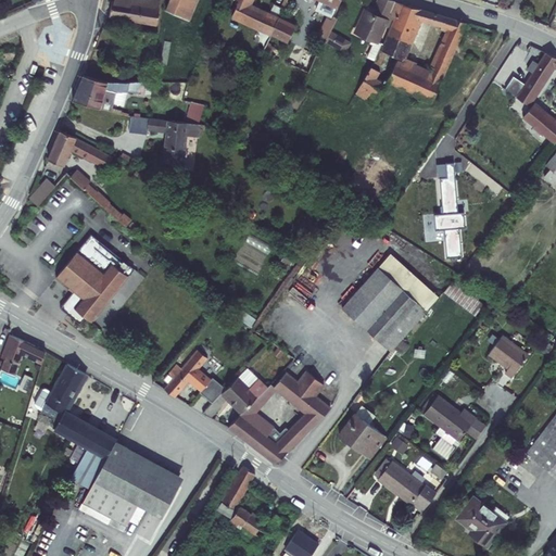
[(114,0),(115,0),(114,0),(111,0),(109,16),(161,25),(162,17),(158,16),(159,11),(163,12),(163,4),(159,3),(159,0),(114,0)]
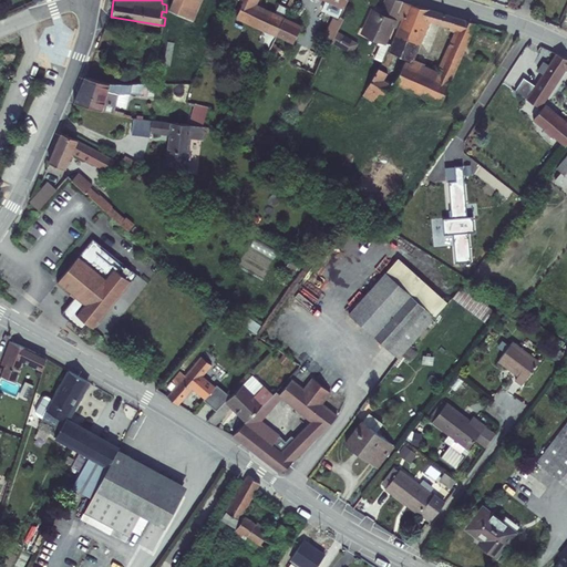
[(174,0),(169,10),(193,21),(203,0),(174,0)]
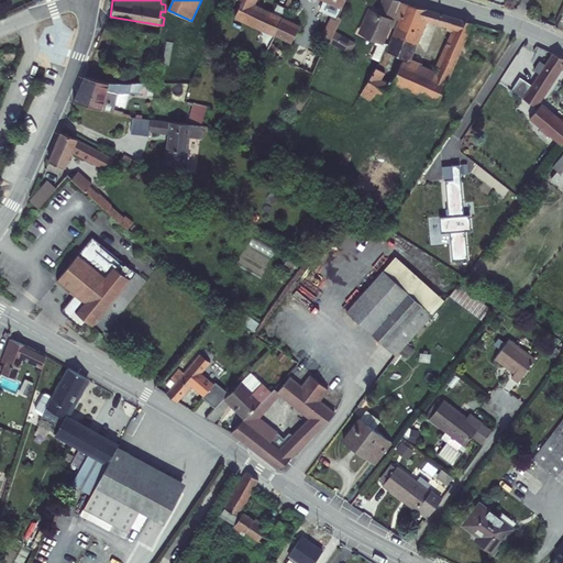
[(236,0),(231,14),(276,30),(282,20),(287,8),(278,3),(274,12),(255,6),(256,0),(236,0)]
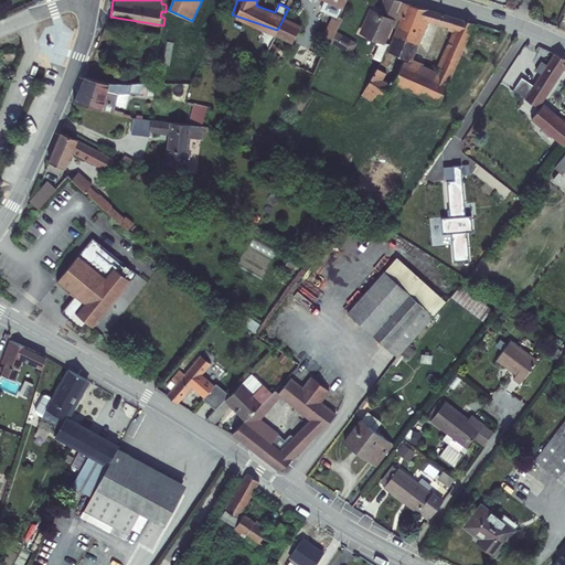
[(321,0),(342,10),(347,0),(321,0)]
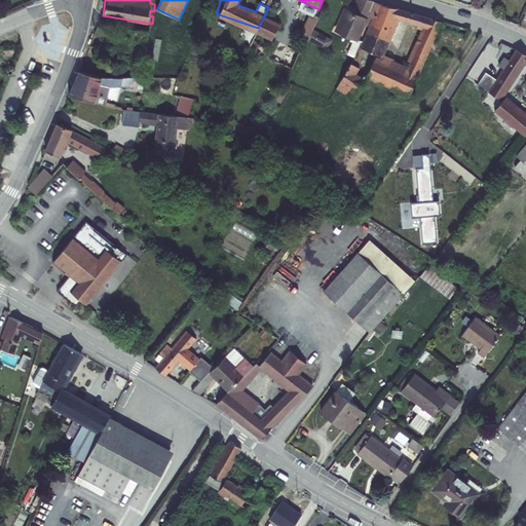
[(359,0),(353,14),(345,11),(338,29),(353,36),(351,40),(354,41),(347,57),(353,59),(362,40),(357,38),(367,15),(373,3),(363,0),(359,0)]
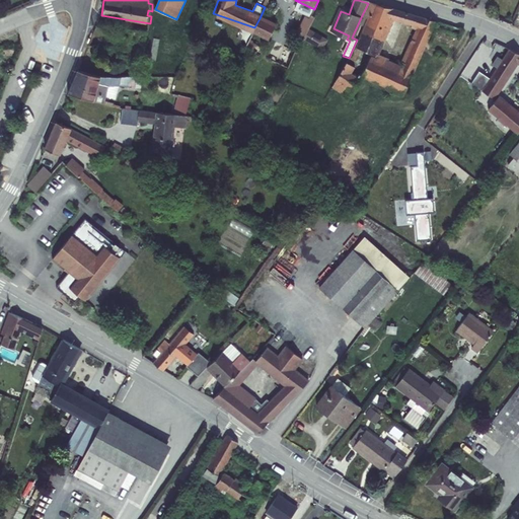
[(404,94),(436,23),(368,3),(362,15),(367,18),(357,40),(349,58),(330,89),(347,98),(359,79),(351,75),(354,68),(350,66),(360,49),(375,56),(392,18),(418,27),(400,66),(395,64),(393,68),(384,64),(386,59),(379,56),(377,60),(369,58),(361,76),(404,94)]
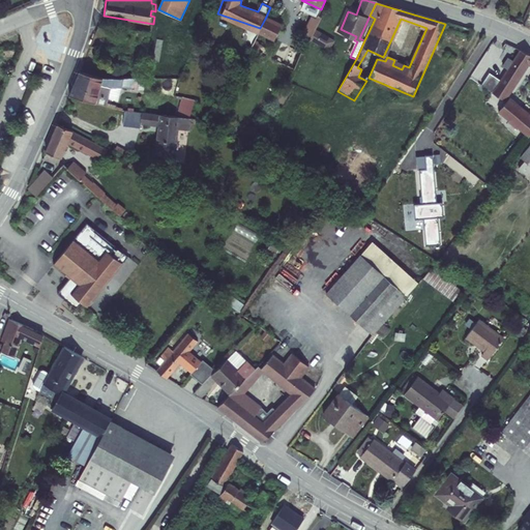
[(320,18),(313,13),(303,34),(311,37),(313,33),(320,18)]
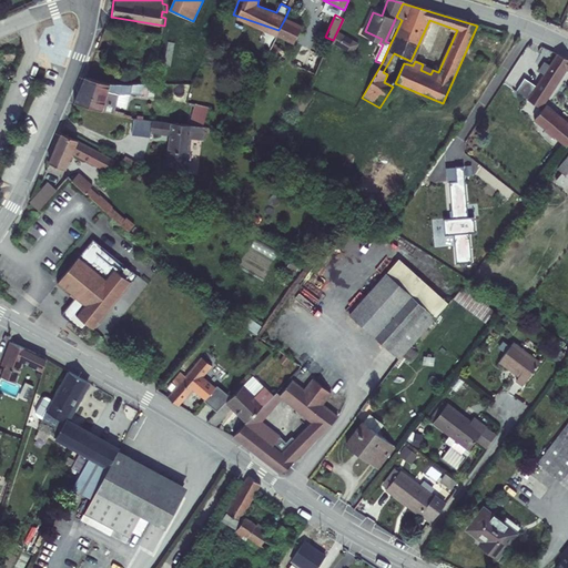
[(302,28),(284,20),(279,30),(277,33),(295,43),(302,28)]
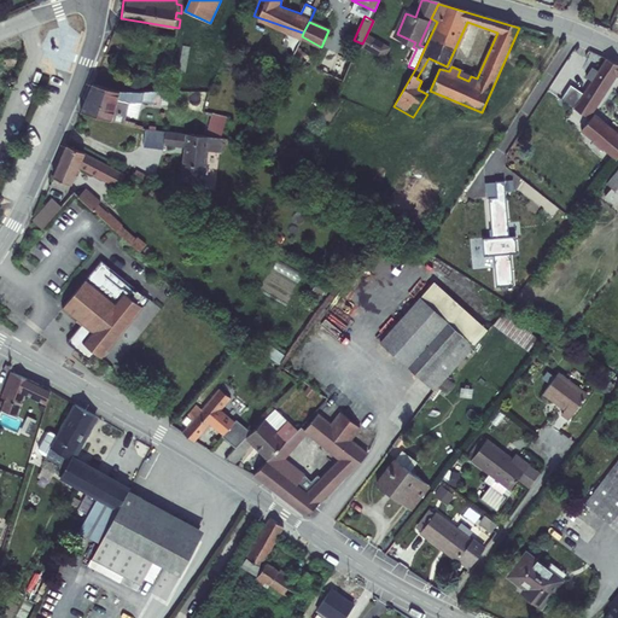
[(371,50),(373,44),(365,39),(362,44),(362,45),(371,50)]
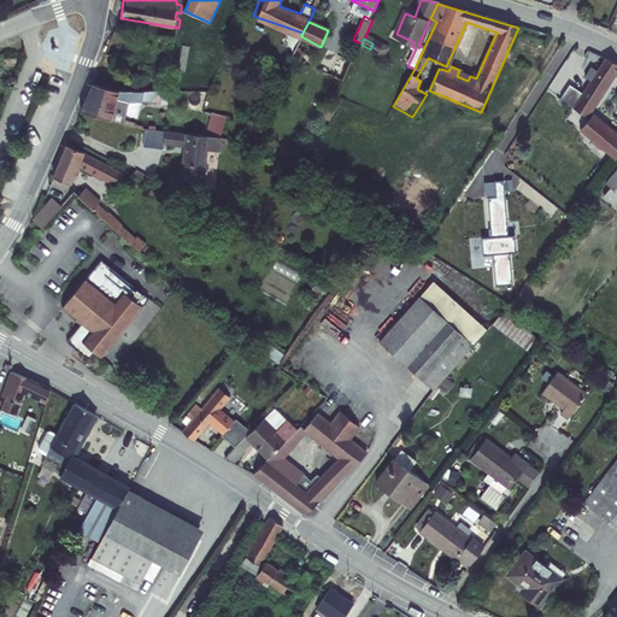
[(386,50),(372,43),(370,50),(383,56),(386,50)]
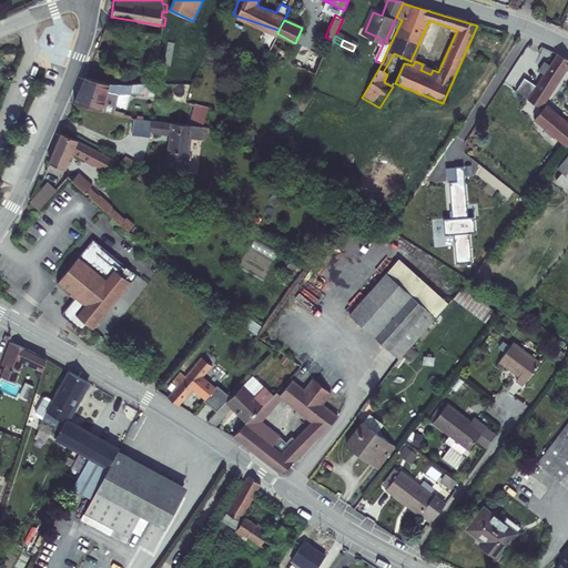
[(536,71),(543,77),(526,100),(538,109),(566,69),(567,69),(567,59),(557,54),(550,66),(543,61),(536,71)]
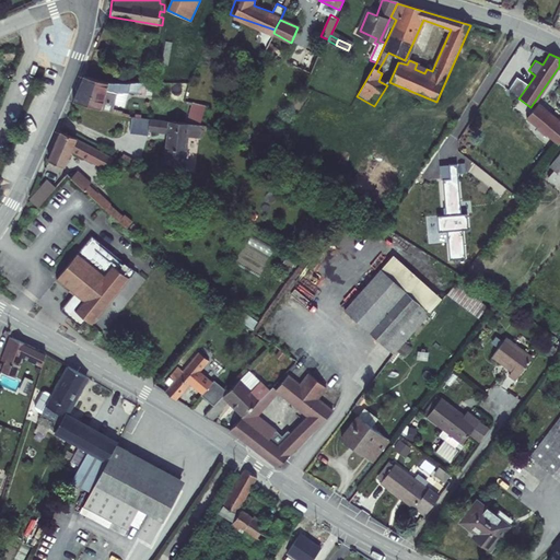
[(106,81),(83,74),(72,101),(102,109),(104,97),(125,102),(131,91),(146,92),(147,81),(106,81)]
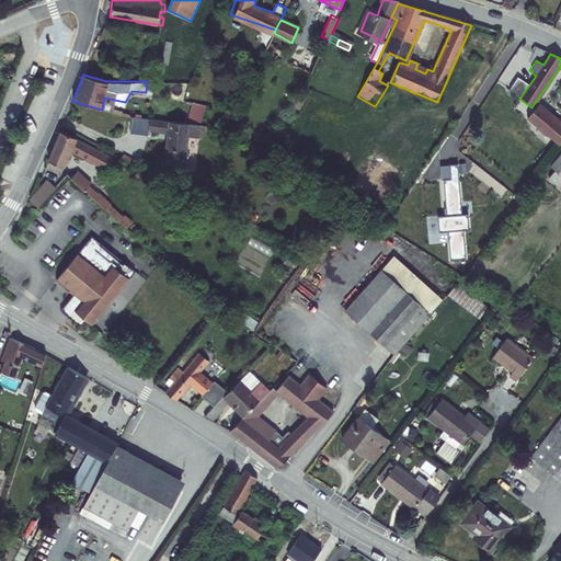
[(209,100),(197,98),(185,121),(197,123),(209,100)]
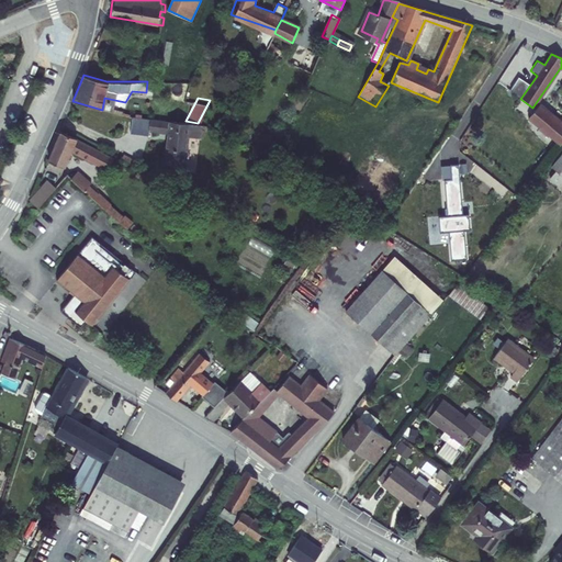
[(548,113),(538,105),(524,125),(537,134),(539,130),(546,135),(547,133),(561,144),(561,117),(560,117),(559,119),(549,111),(548,113)]
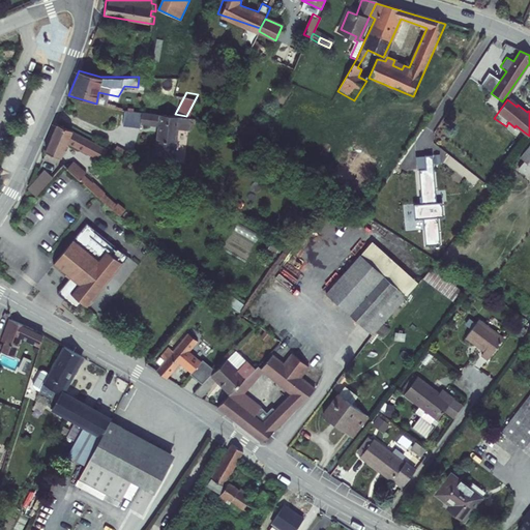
[(143,124),(144,112),(127,110),(125,125),(143,126),(143,124)]
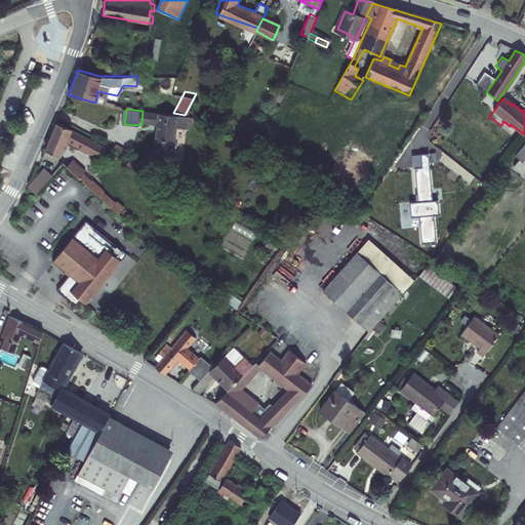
[(142,123),(158,125),(155,150),(171,152),(175,128),(180,128),(182,116),(143,111),(142,123)]
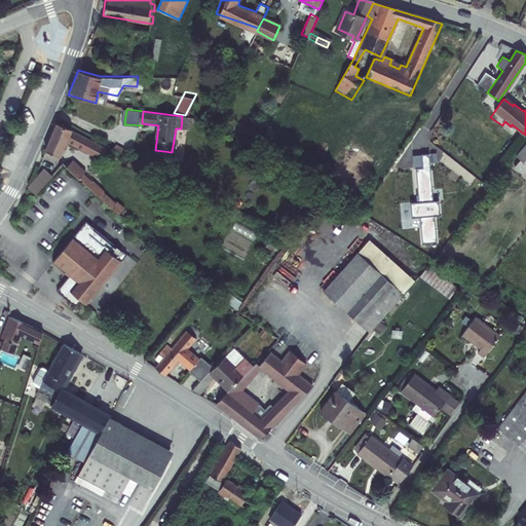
[(74,153),(76,147),(103,162),(109,152),(75,132),(57,123),(45,151),(61,156),(64,149),(74,153)]
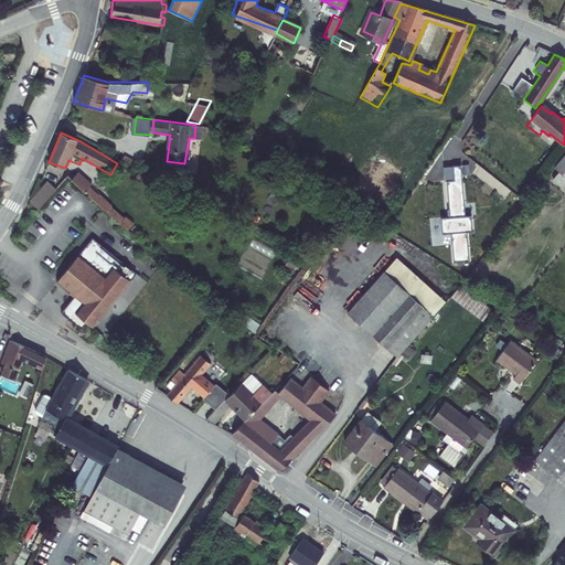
[(564,153),(553,169),(564,178),(564,153)]
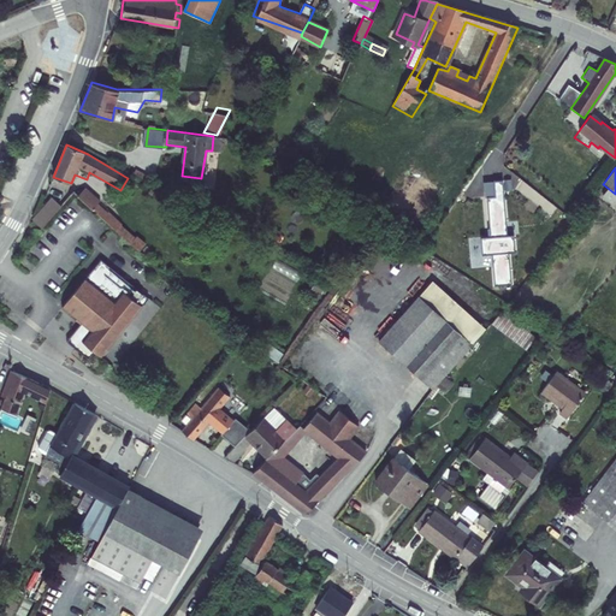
[(492,285),(510,284),(508,252),(514,252),(513,235),(507,235),(502,179),(492,181),(493,196),(486,196),(489,236),(479,237),(480,254),(490,254),(492,285)]
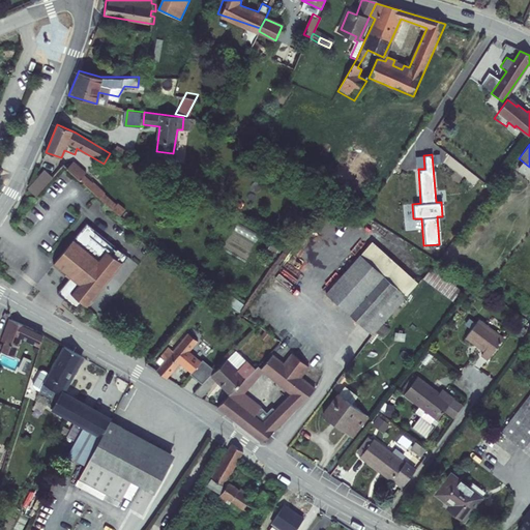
[(75,163),(69,168),(82,179),(87,174),(75,163)]
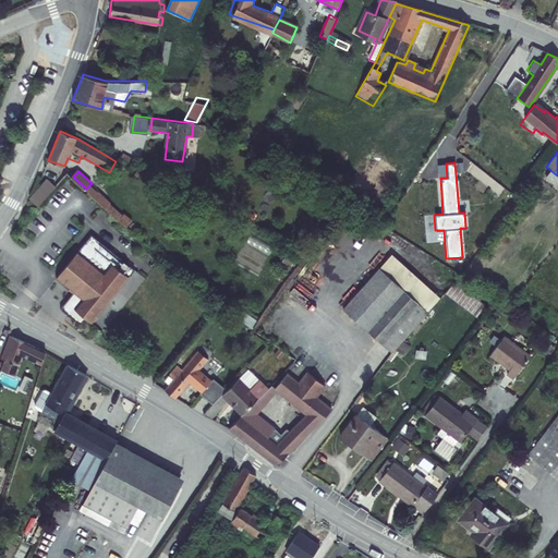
[(40,203),(57,185),(49,178),(34,195),(40,203)]
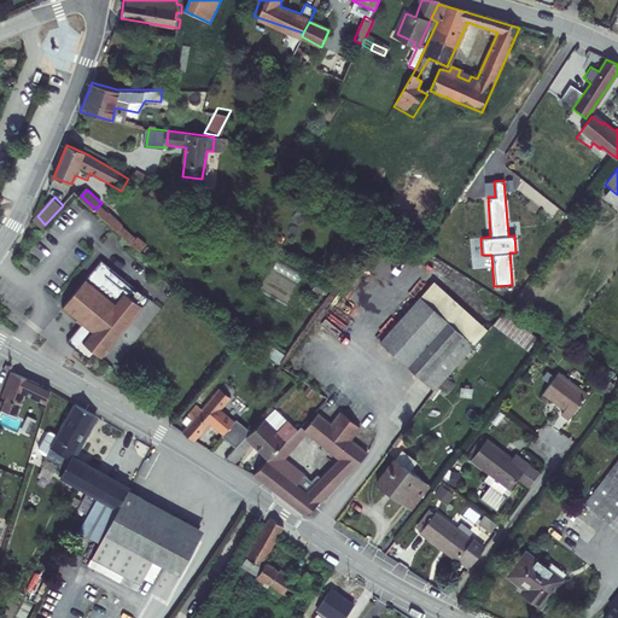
[(145,293),(105,258),(65,307),(83,322),(75,333),(83,340),(77,348),(89,359),(97,351),(101,356),(104,354),(106,356),(110,351),(108,349),(151,302),(143,296),(145,293)]
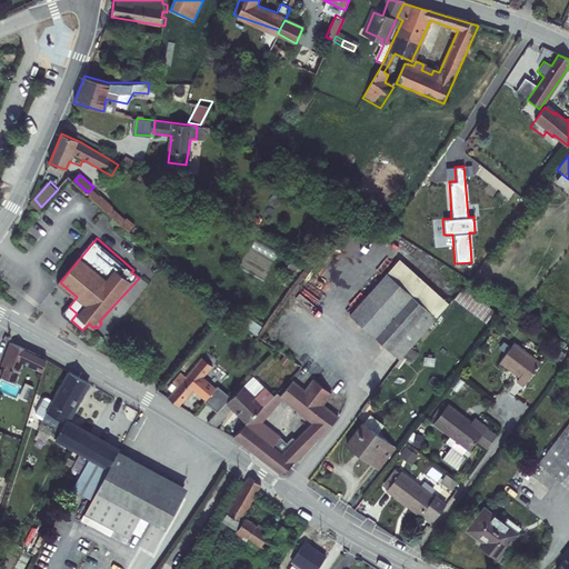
[(411,297),(433,318),(446,305),(398,259),(385,273),(411,297)]
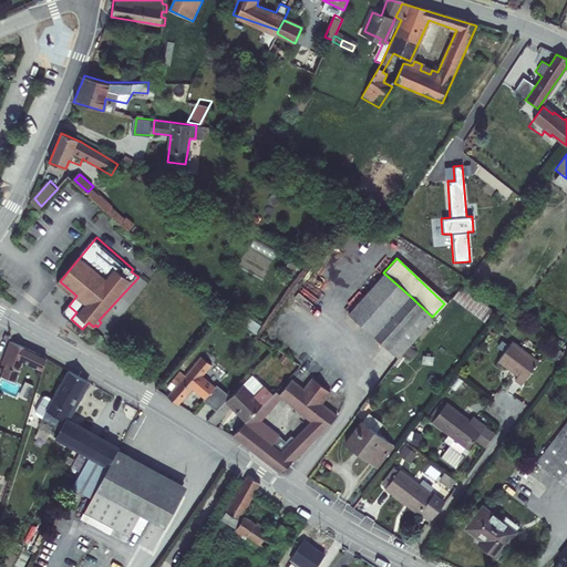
[(366,291),(347,311),(374,337),(410,296),(383,272),(375,281),(369,276),(360,287),(366,291)]
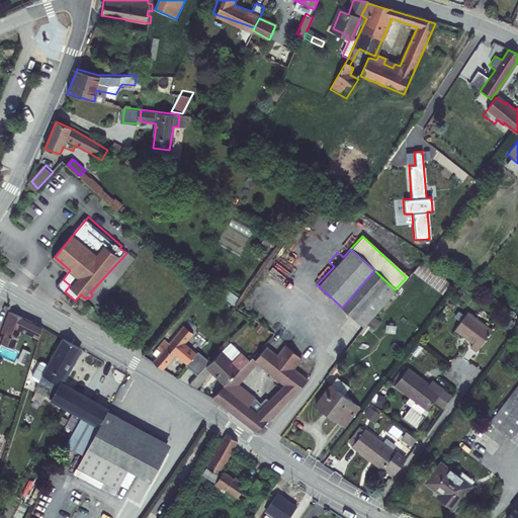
[(446,291),(451,281),(423,265),(418,275),(446,291)]
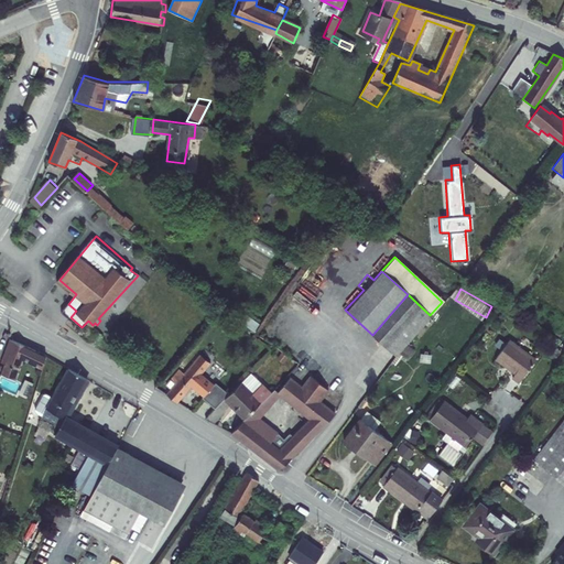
[(372,335),(393,355),(430,315),(408,294),(372,335)]
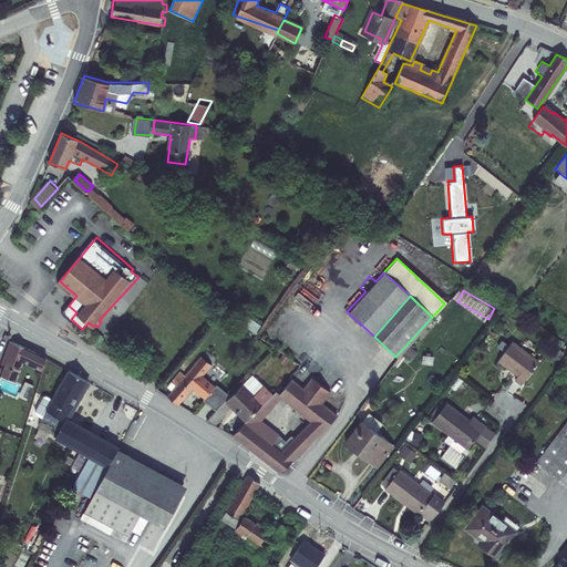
[(76,312),(69,306),(62,312),(71,319),(76,312)]
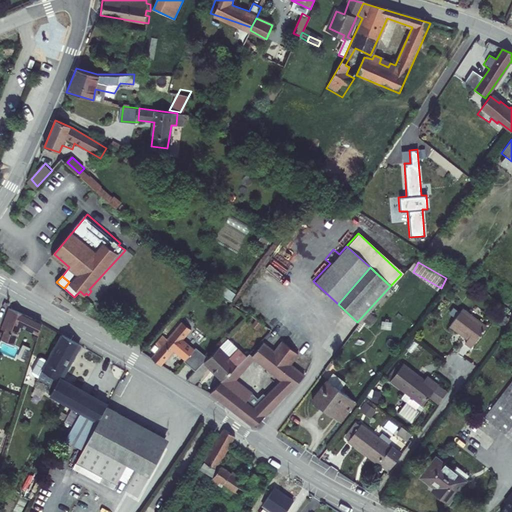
[(452,323),(469,336),(466,340),(473,345),(488,325),(464,307),(463,309),(457,304),(451,311),(458,315),(452,323)]
